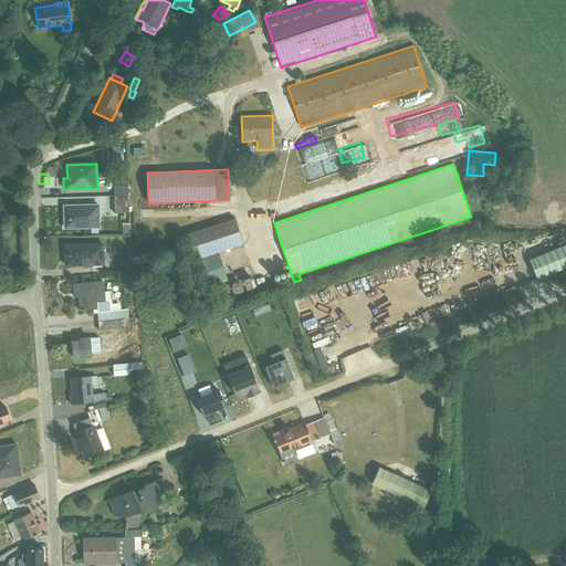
[(114,196),(128,196),(127,179),(114,179),(114,196)]
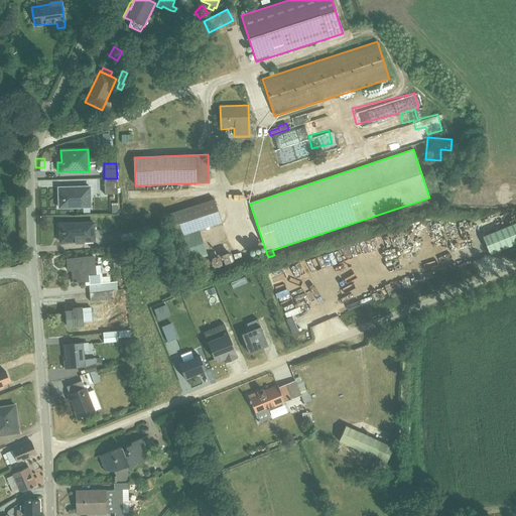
[(117,178),(104,178),(104,195),(117,195),(117,178)]
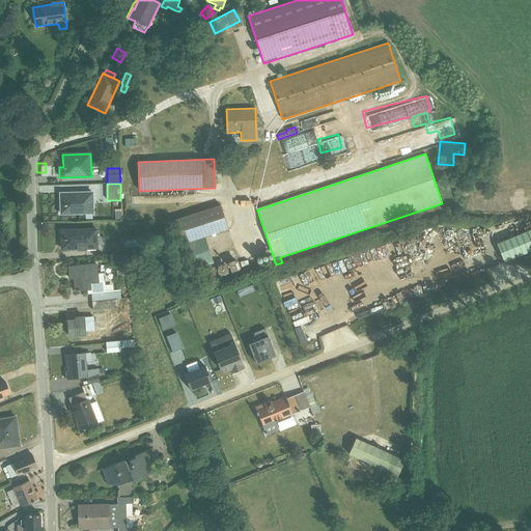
[(93,193),(60,194),(61,215),(93,214),(93,193)]
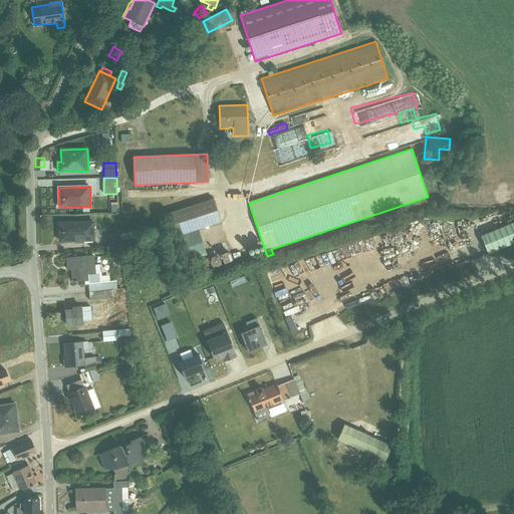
[(213,198),(166,214),(174,237),(179,235),(188,261),(207,255),(198,229),(221,222),(213,198)]
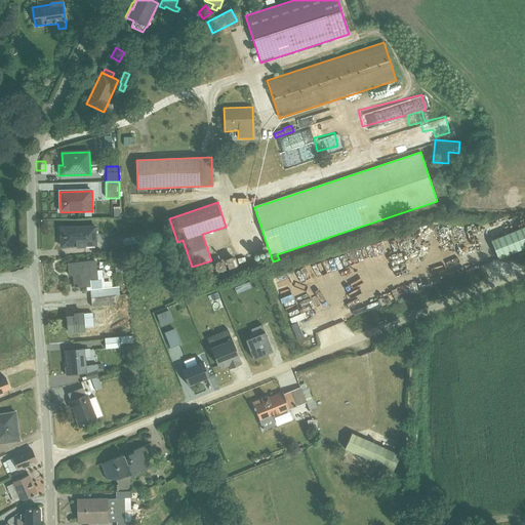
[(524,226),(490,241),(498,259),(524,247),(524,226)]
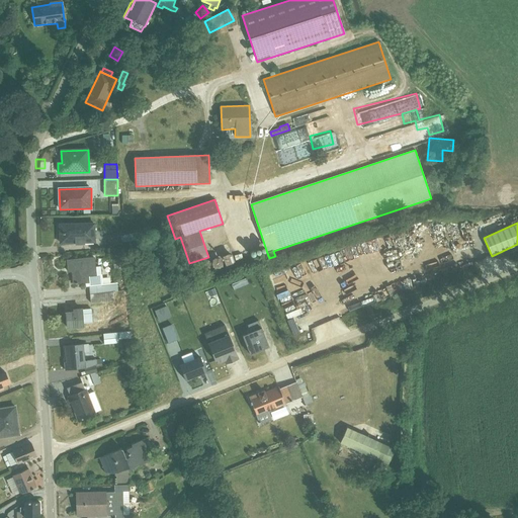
[(95,224),(60,226),(61,243),(75,243),(75,245),(84,244),(84,243),(95,243),(95,224)]
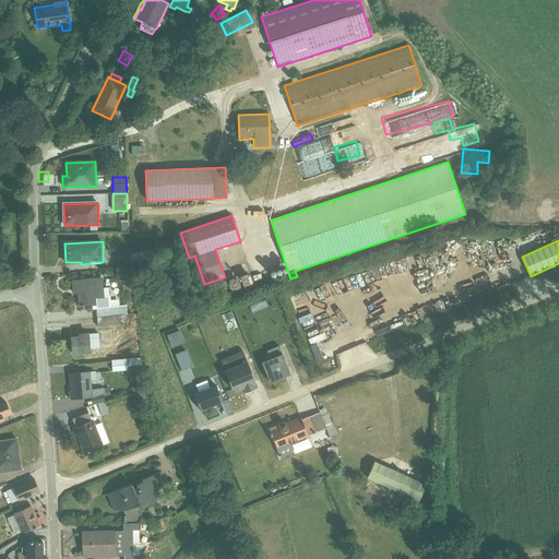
[(228,262),(240,260),(238,249),(226,250),(228,262)]
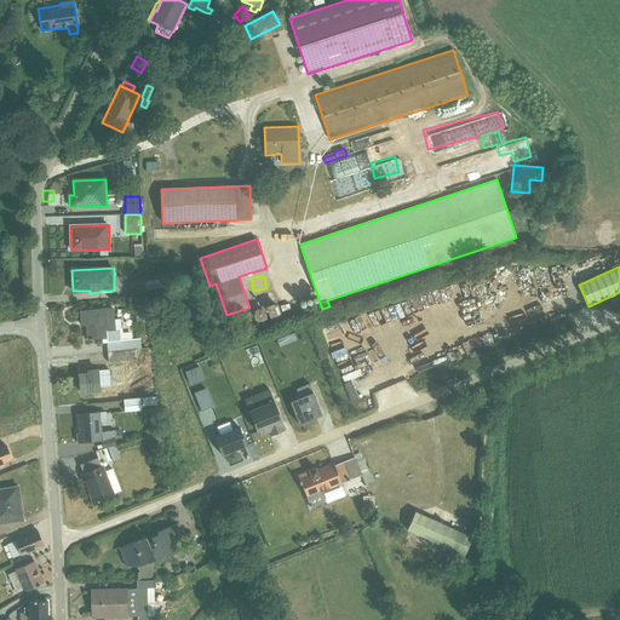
[(168,277),(128,285),(131,294),(171,286),(168,277)]
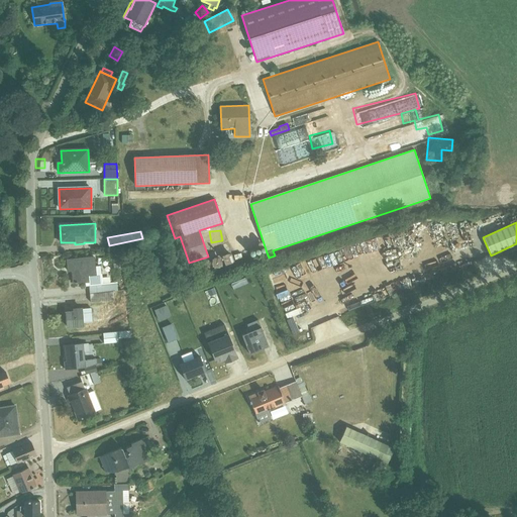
[(229,253),(222,255),(225,266),(233,263),(232,262),(234,262),(231,253),(230,254),(229,253)]
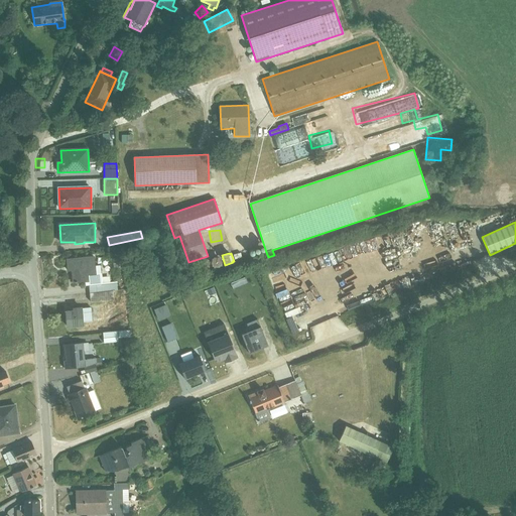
[(89,293),(113,291),(117,290),(117,282),(102,283),(100,265),(95,266),(95,257),(67,259),(68,271),(72,270),(73,283),(85,282),(85,286),(89,285),(89,293)]
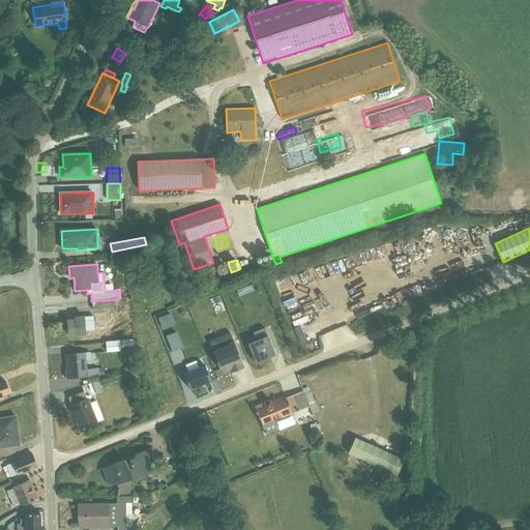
[(219,265),(217,265),(217,273),(219,273),(219,274),(226,274),(226,272),(228,273),(228,265),(226,265),(226,264),(219,264),(219,265)]
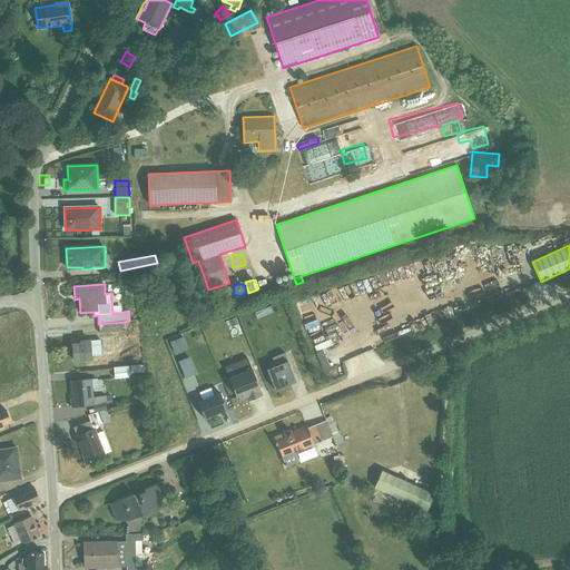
[(300,310),(304,316),(310,314),(303,298),(292,304),(295,312),(300,310)]
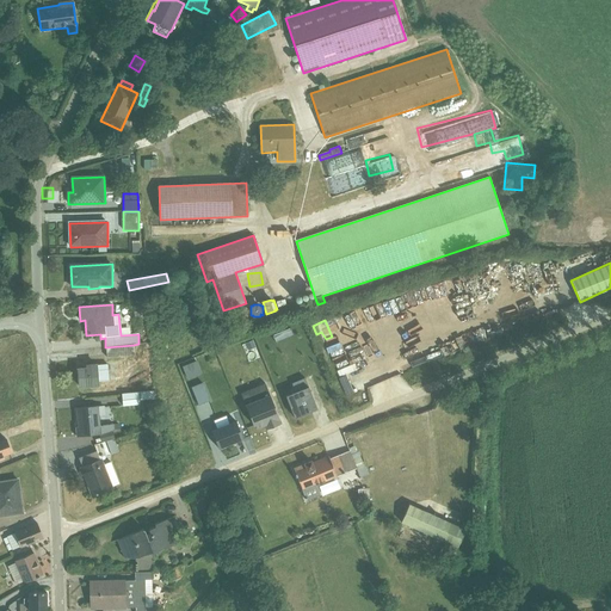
[(266,331),(269,338),(287,331),(284,322),(266,331)]
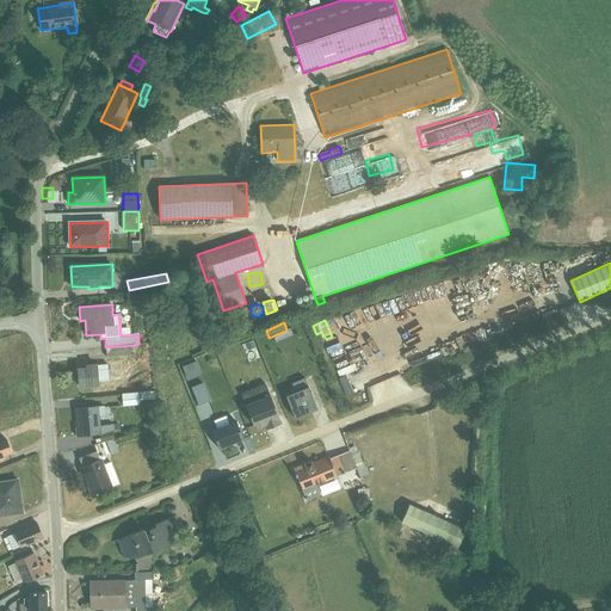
[(346,341),(326,345),(328,358),(349,355),(346,341)]
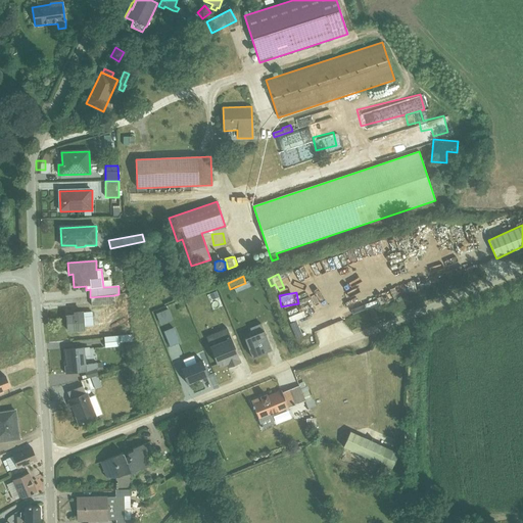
[(114,295),(90,297),(91,306),(115,304),(114,295)]
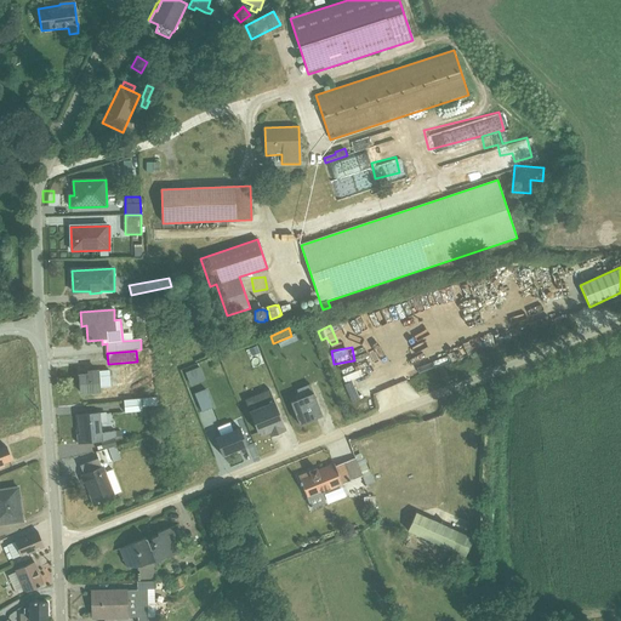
[(129,364),(119,365),(123,380),(132,379),(129,364)]
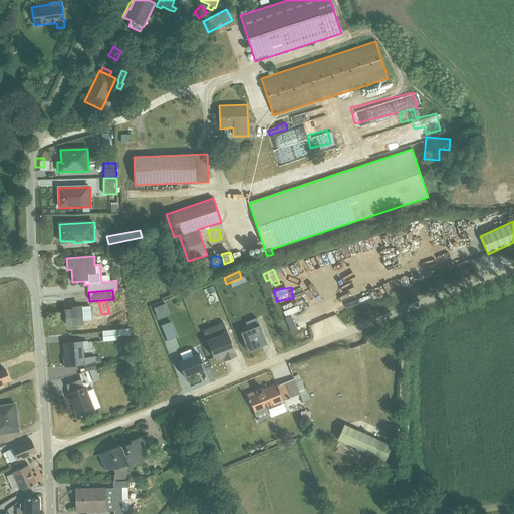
[(166,303),(154,308),(158,318),(170,313),(166,303)]
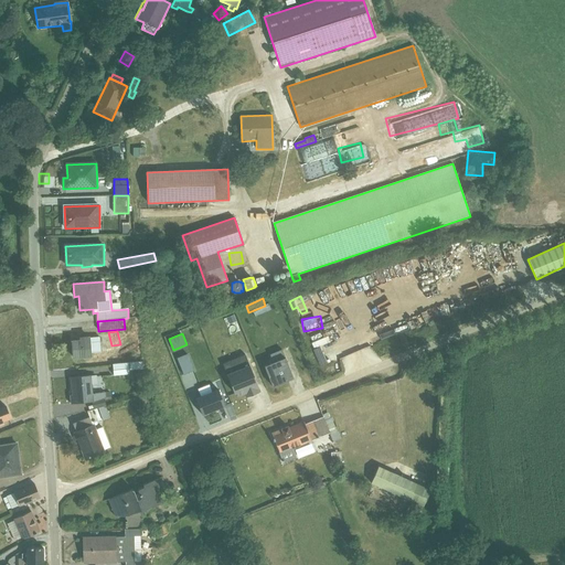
[(81,341),(72,342),(73,358),(92,355),(91,353),(100,352),(99,338),(81,339),(81,341)]
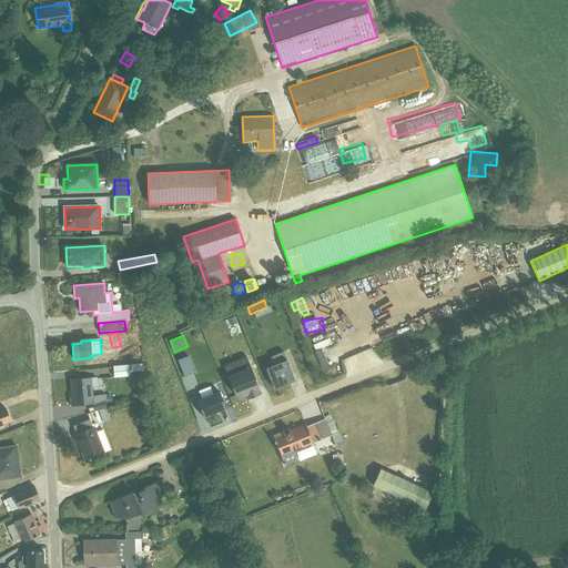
[(336,359),(343,374),(376,359),(368,344),(336,359)]
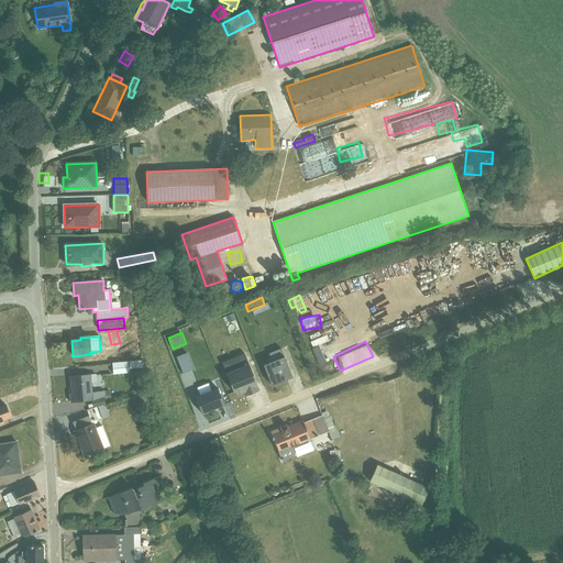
[(272,362),(263,365),(272,386),(286,379),(293,377),(287,365),(280,349),(268,353),(272,362)]
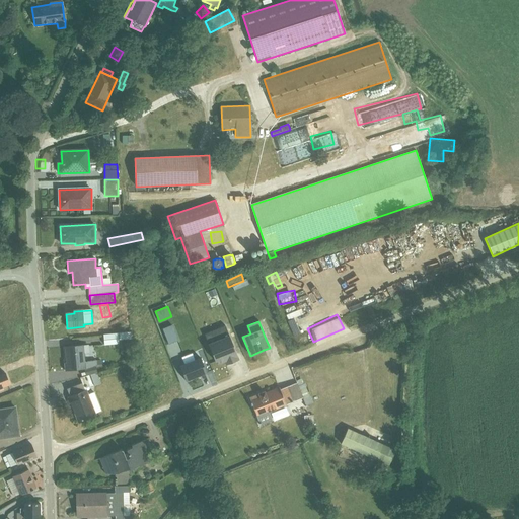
[(172,325),(162,329),(168,345),(178,341),(172,325)]
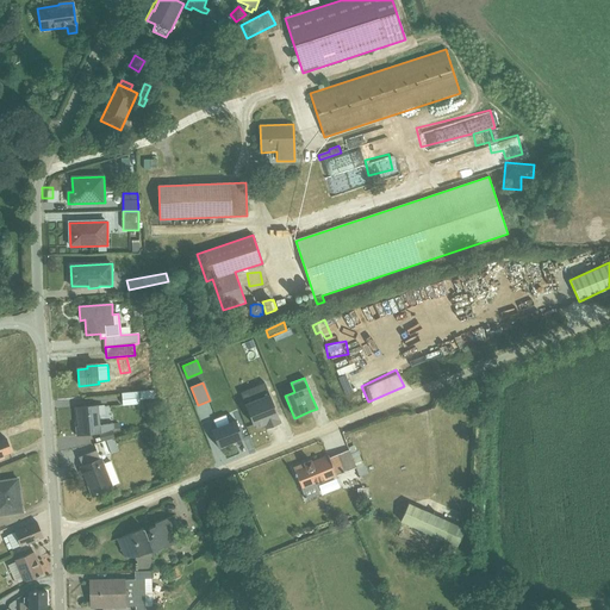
[(265,383),(240,393),(253,425),(255,424),(256,428),(263,425),(266,429),(281,423),(265,383)]
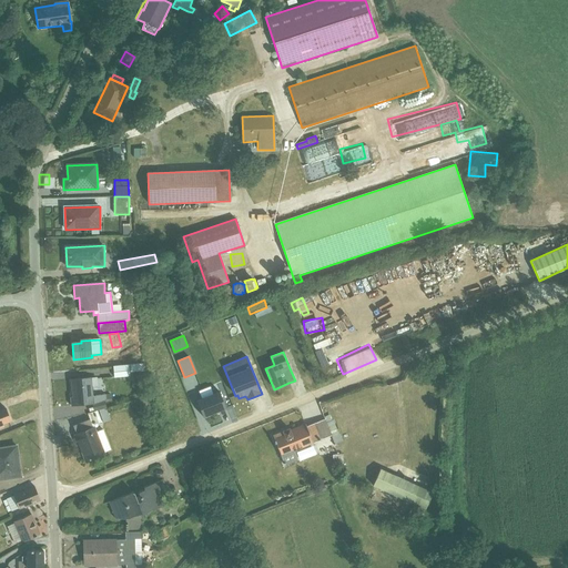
[(143,363),(113,366),(114,377),(120,377),(120,379),(124,379),(124,376),(130,376),(130,373),(144,371),(143,363)]
